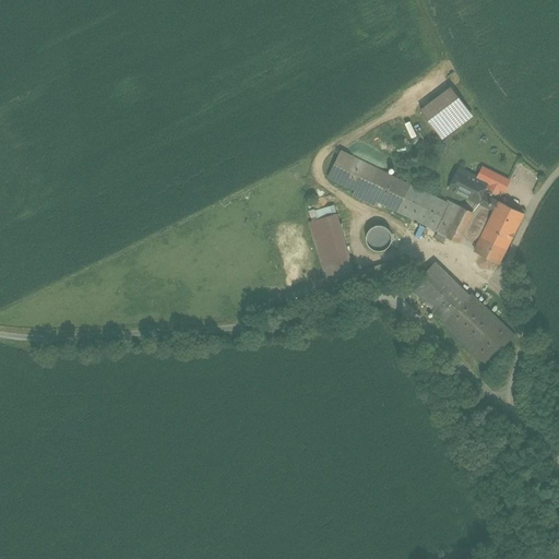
[(413,109),(432,96),(428,90),(408,102),(413,109)]
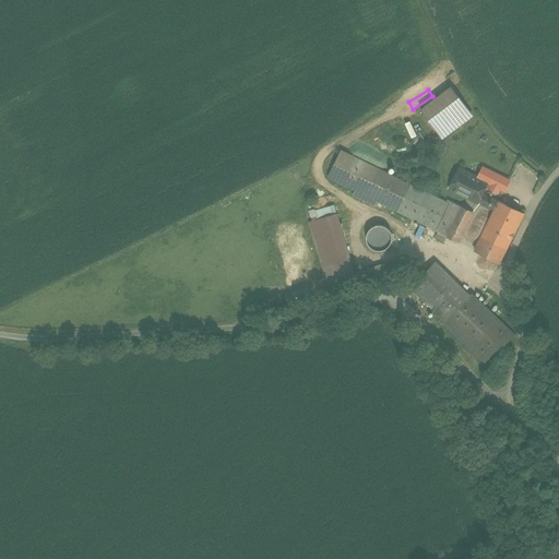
[(452,90),(423,110),(443,139),(472,117),(452,90)]
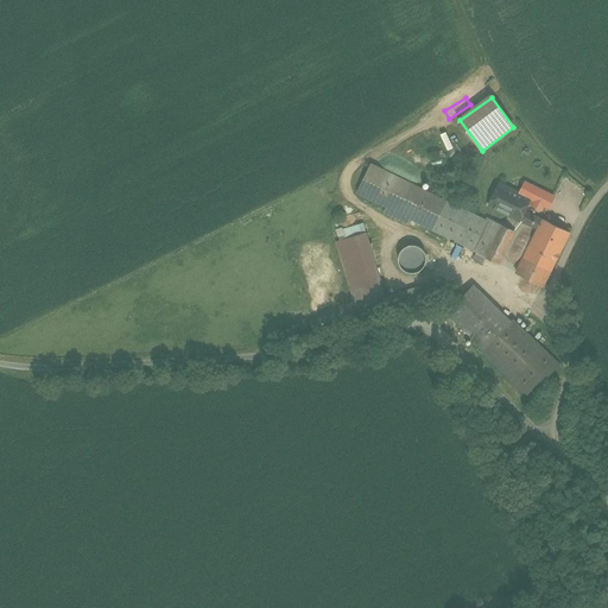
[(403,122),(387,133),(392,139),(407,128),(403,122)]
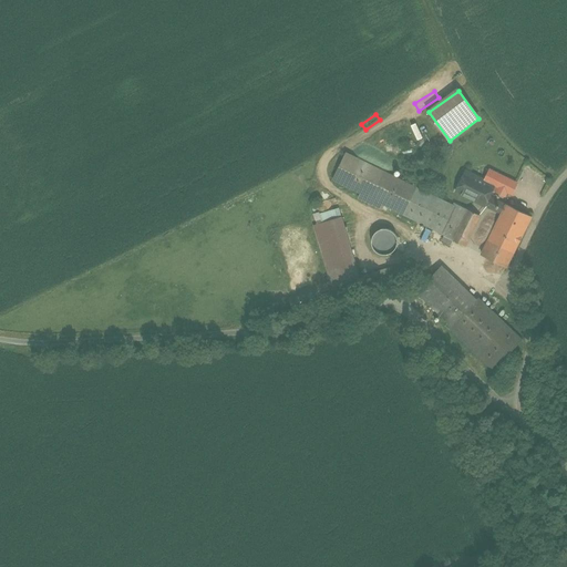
[(381,122),(367,130),(369,135),(384,127),(381,122)]
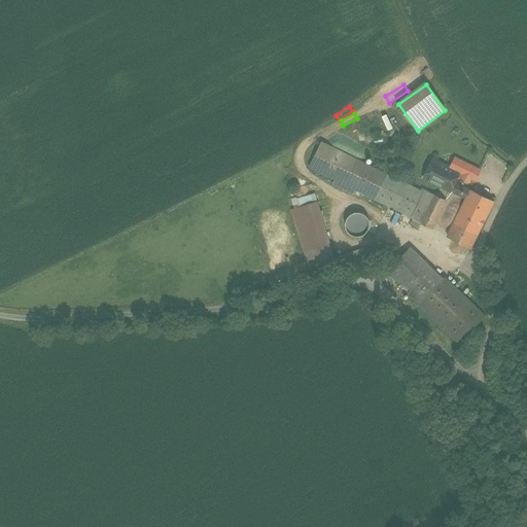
[(365,196),(433,229),(447,202),(423,189),(422,194),(322,145),(311,168),(335,179),(331,185),(363,200),(365,196)]
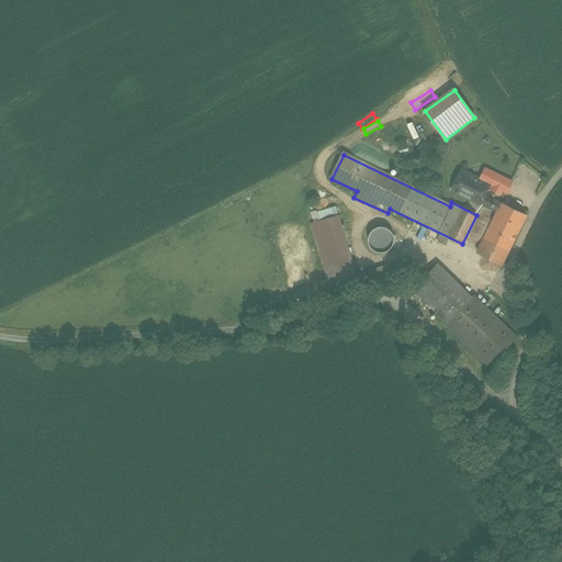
[(463,168),(451,192),(482,206),(486,195),(492,186),(480,180),(481,177),(463,168)]
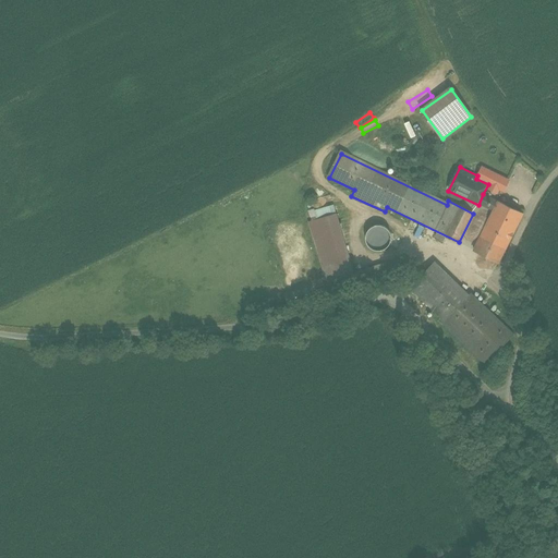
[(477,176),(476,179),(488,184),(490,185),(489,190),(499,195),(500,192),(505,193),(510,180),(482,167),(477,176)]
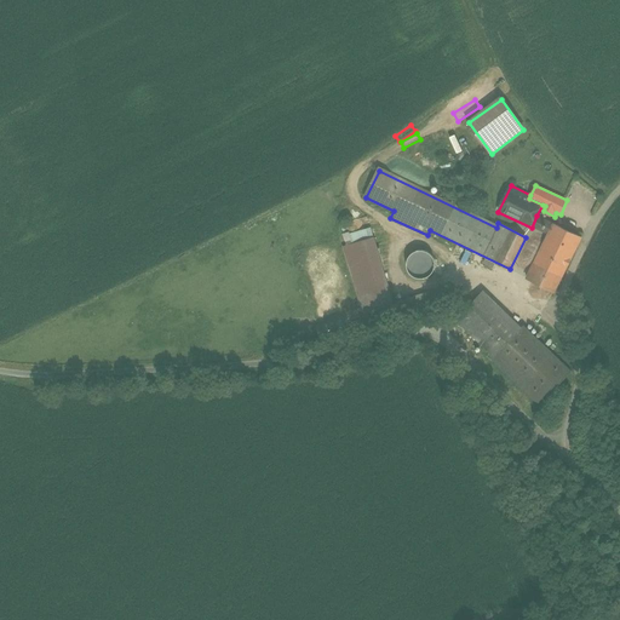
[(554,224),(537,216),(532,228),(549,235),(554,224)]
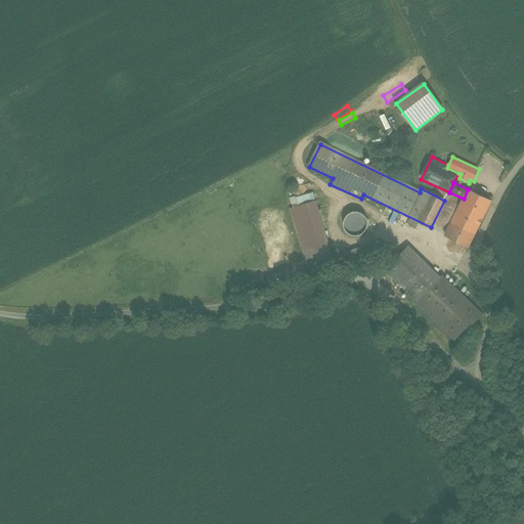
[(464,199),(445,235),(468,247),(490,200),(468,189),(464,199)]
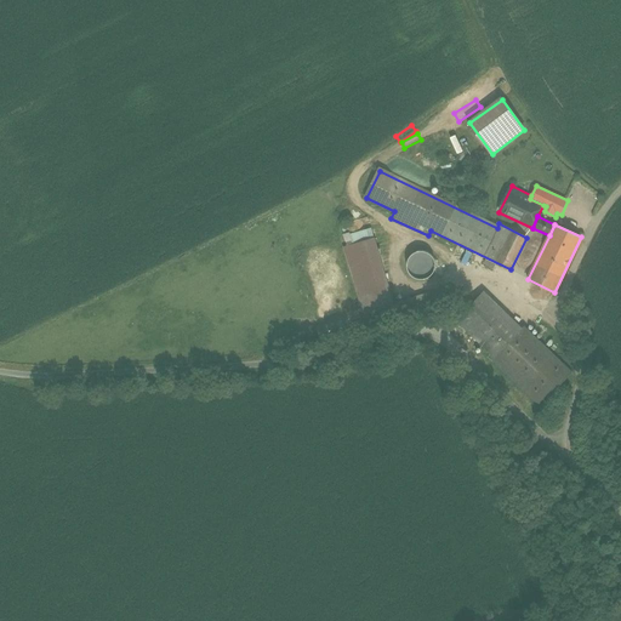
[(376,239),(346,248),(364,312),(394,303),(376,239)]
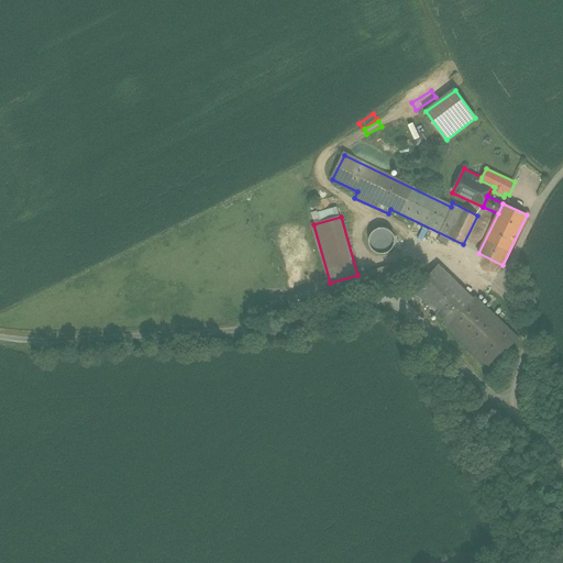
[(394,236),(392,232),(388,229),(384,227),(379,227),(375,228),(372,230),(368,233),(367,238),(367,242),(368,246),(371,250),(375,253),(379,254),(384,253),(387,252),(392,249),(394,245),(395,241),(394,236)]
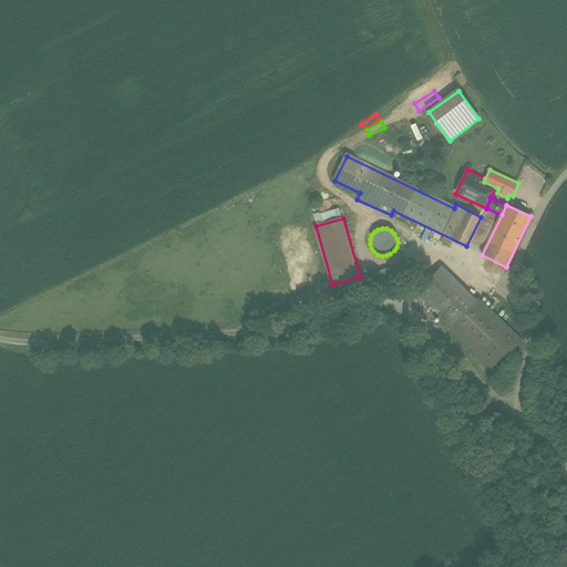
[(445,267),(420,292),(452,325),(450,328),(491,370),(522,339),(482,298),(478,301),(445,267)]
